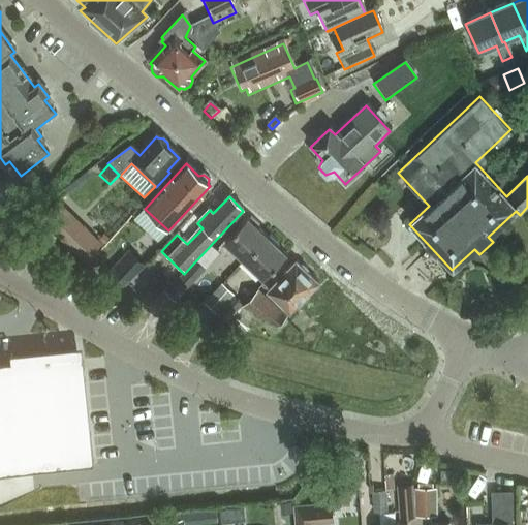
[(51,228),(66,212),(57,203),(41,219),(51,228)]
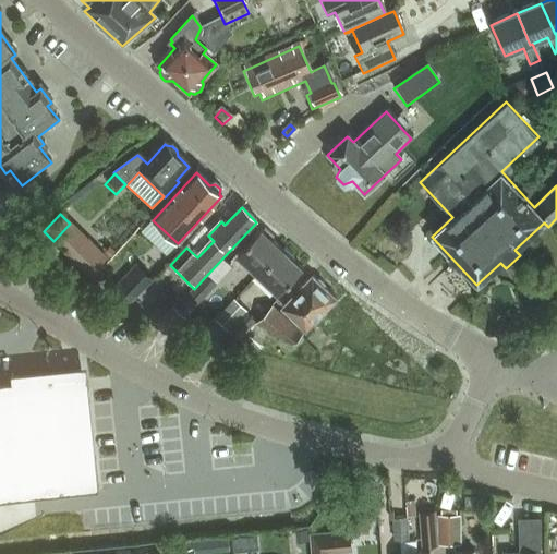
[(257,276),(281,251),(271,241),(273,240),(264,231),(263,233),(261,231),(237,256),(257,276)]
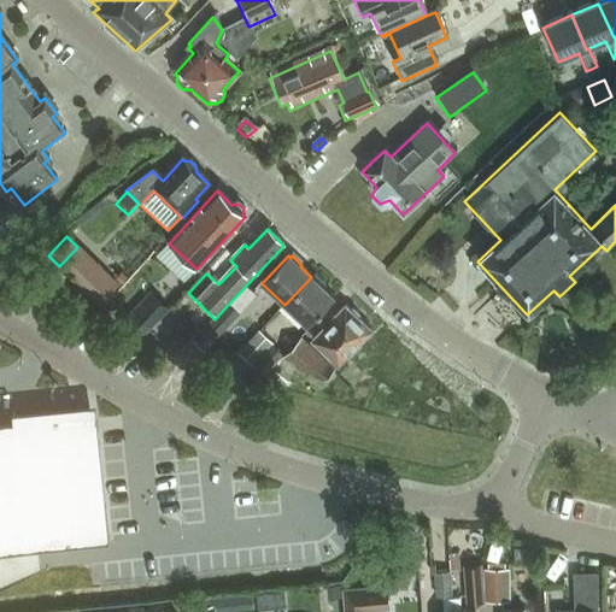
[(97,264),(78,283),(101,305),(119,286),(97,264)]
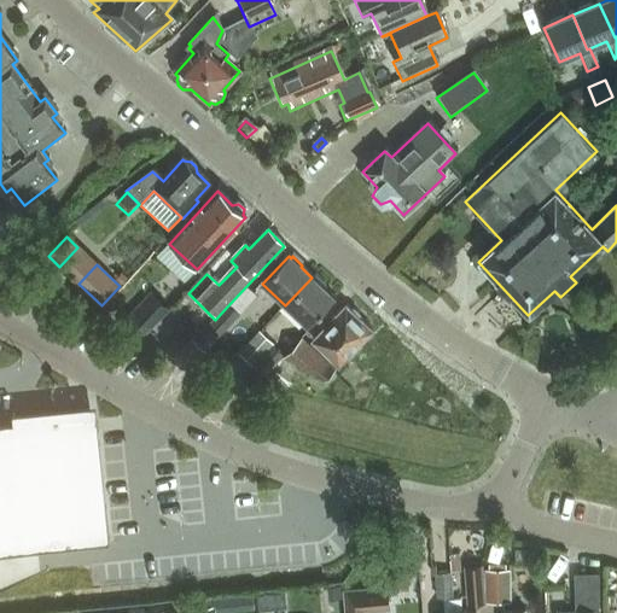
[(308,327),(335,299),(322,289),(325,286),(315,278),(313,280),(312,278),(285,305),(308,327)]
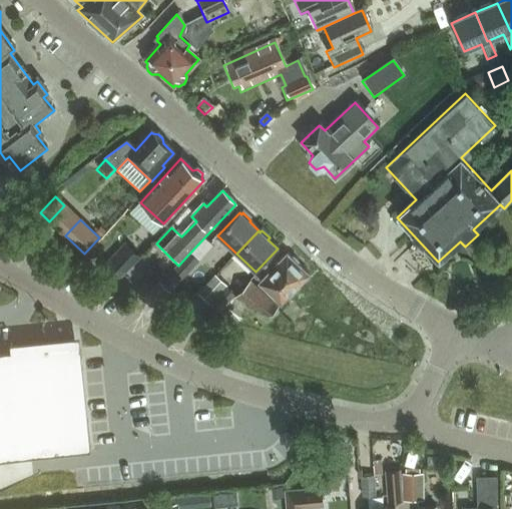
[(139,260),(124,244),(108,262),(123,277),(139,260)]
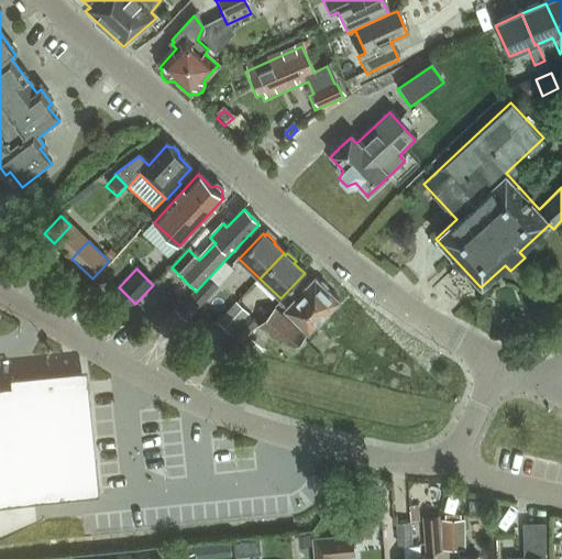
[(190,298),(199,308),(218,288),(207,280),(190,298)]
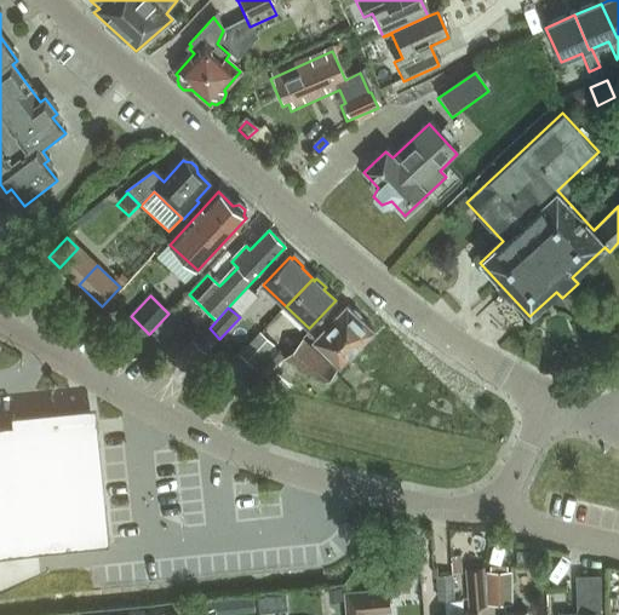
[(339,369),(373,334),(360,322),(360,317),(355,312),(350,312),(347,309),(313,344),(339,369)]
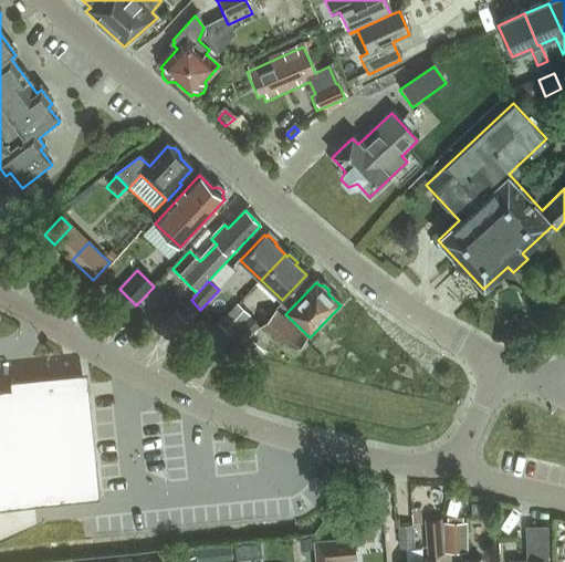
[(158,305),(170,318),(184,304),(173,292),(158,305)]
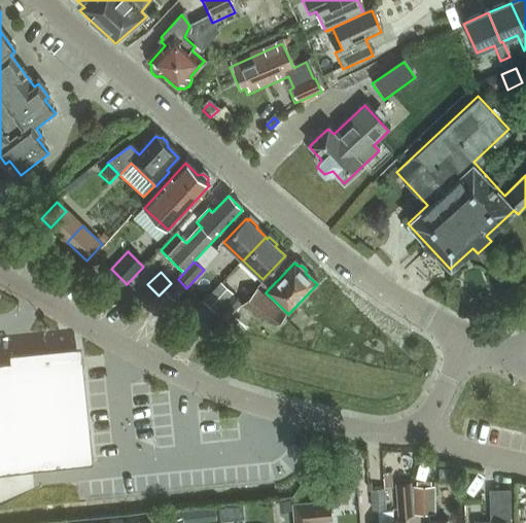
[(256,290),(241,305),(276,327),(285,317),(256,290)]
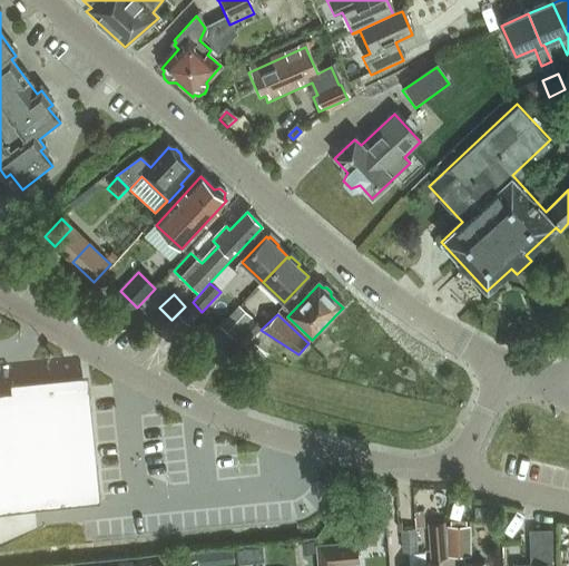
[(252,321),(233,340),(243,350),(261,330),(252,321)]
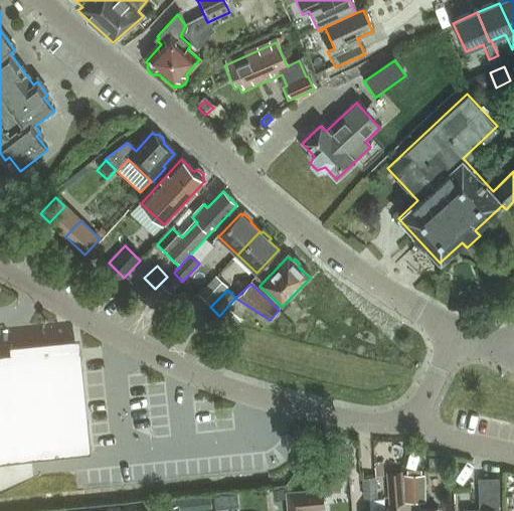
[(63,350),(0,356),(0,461),(90,452),(88,426),(71,428),(63,350)]
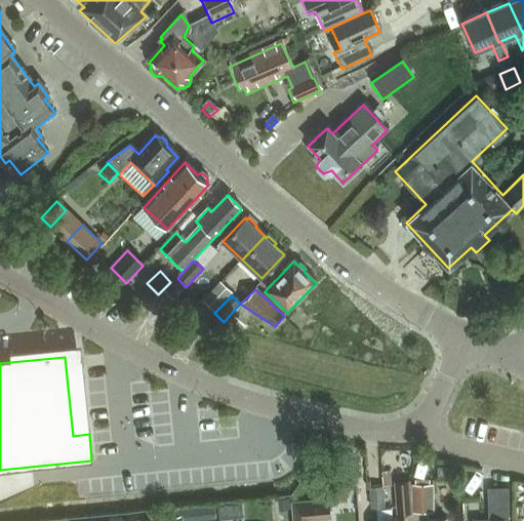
[(313,482),(319,463),(310,459),(306,473),(305,472),(303,479),(313,482)]
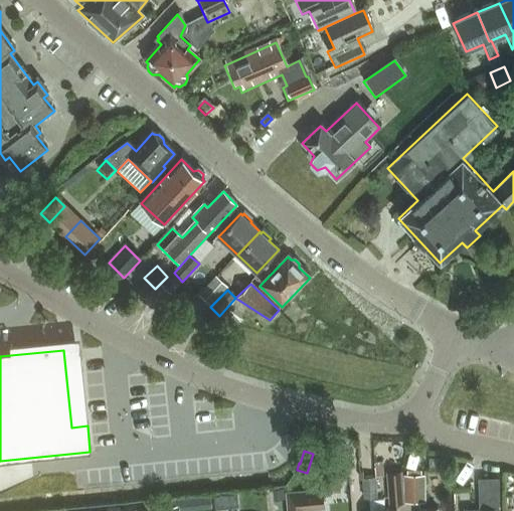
[(340,463),(332,463),(331,471),(339,471),(340,463)]
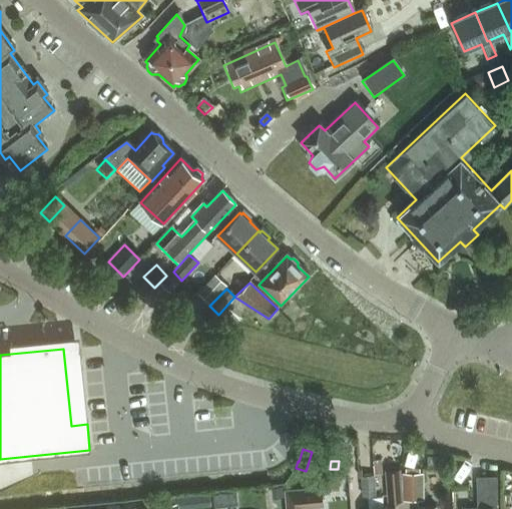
[(406,475),(404,475),(405,502),(424,502),(423,475),(420,475),(420,471),(406,471),(406,475)]
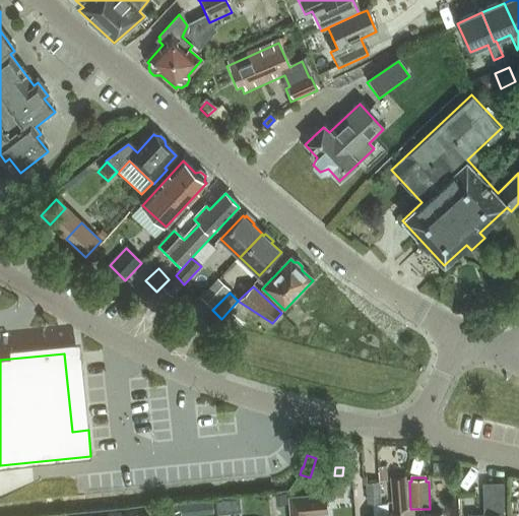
[(404,478),(391,479),(394,511),(407,510),(404,478)]
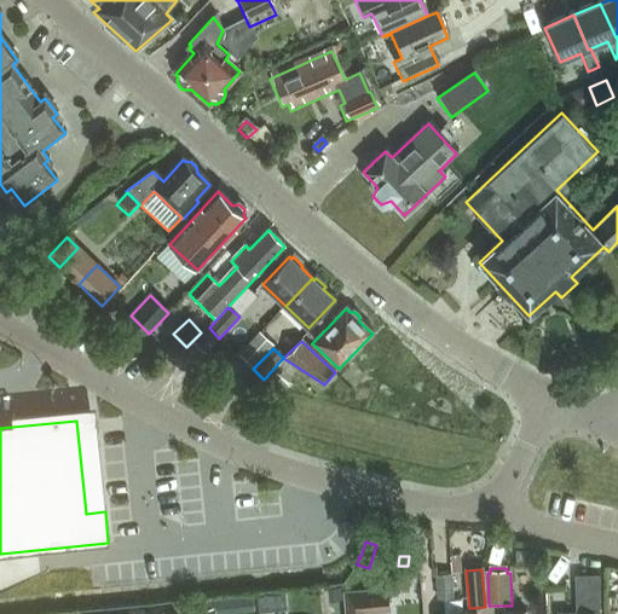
[(452,577),(435,578),(438,601),(454,598),(452,577)]
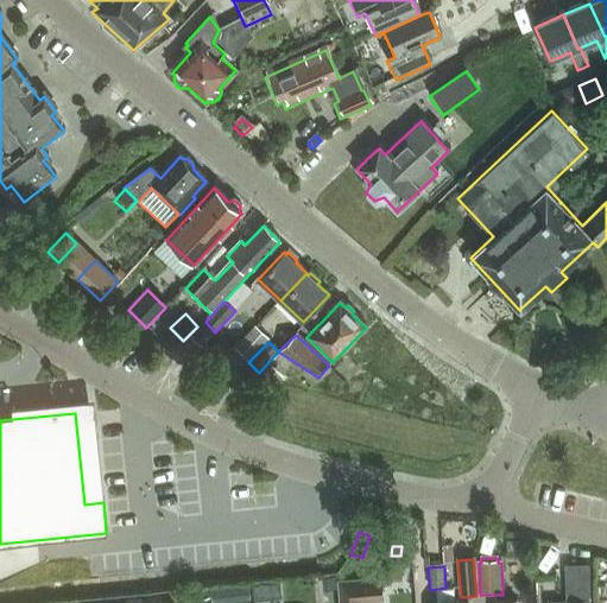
[(563,570),(564,602),(588,602),(586,569),(563,570)]
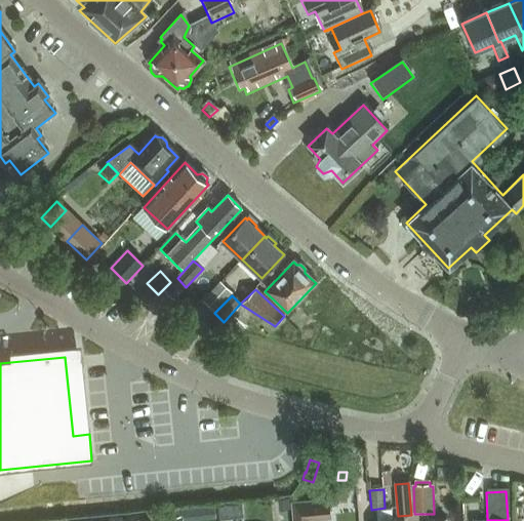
[(329,499),(291,504),(292,520),(330,520),(329,499)]
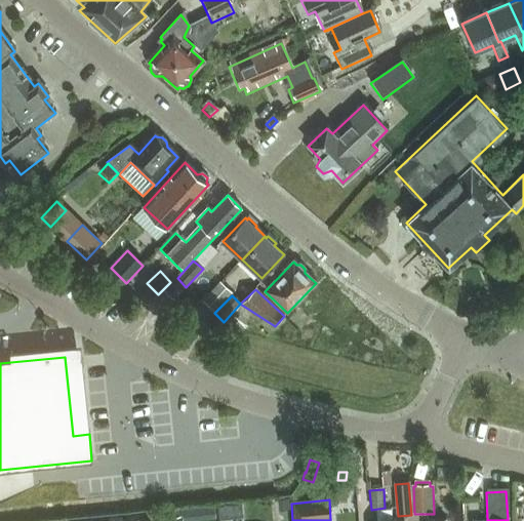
[(214,508),(197,510),(199,520),(215,520),(214,508)]
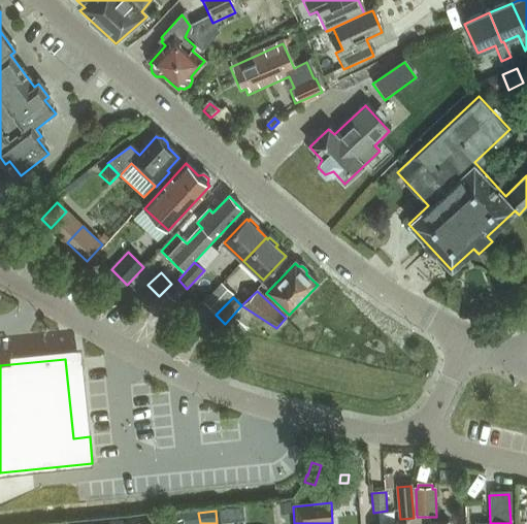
[(394,523),(393,515),(379,516),(379,523),(394,523)]
